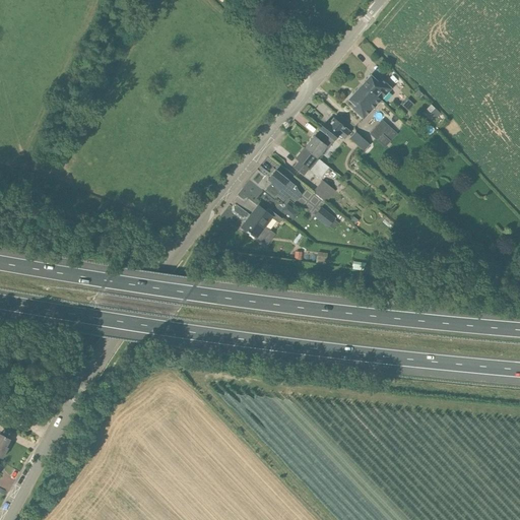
[(371,90),(381,101),(391,88),(381,79),(378,82),(371,75),(362,85),(369,91),(371,90)]
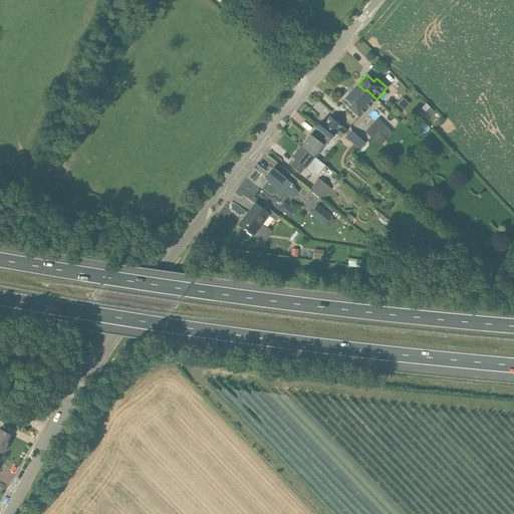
[(376,99),(366,89),(364,90),(357,84),(344,98),(351,104),(348,107),(359,117),(376,99)]
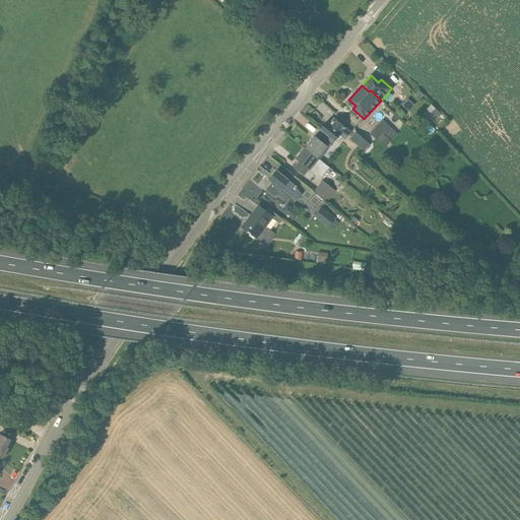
[(419,99),(424,95),(418,90),(414,93),(419,99)]
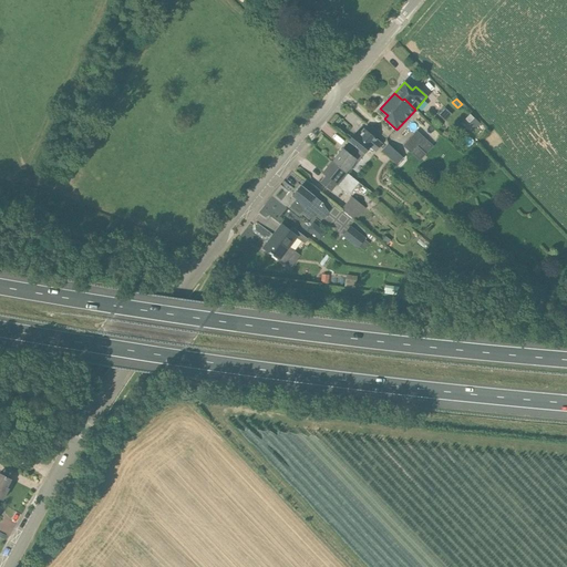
[(354,134),(349,141),(364,153),(370,146),(375,151),(381,143),(364,130),(358,136),(354,134)]
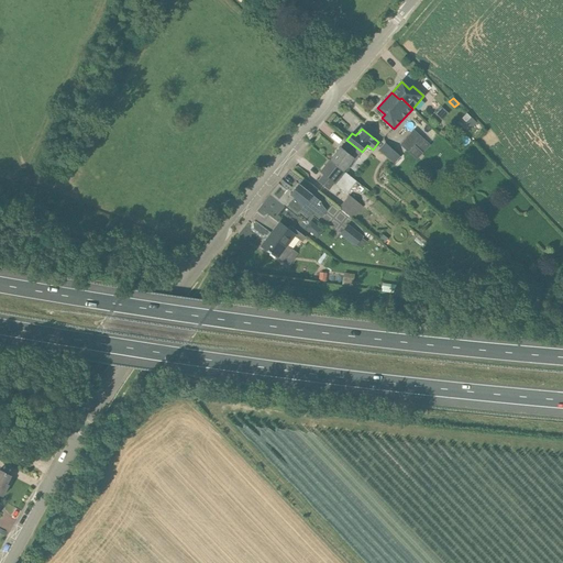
[(415,130),(401,145),(417,161),(431,145),(415,130)]
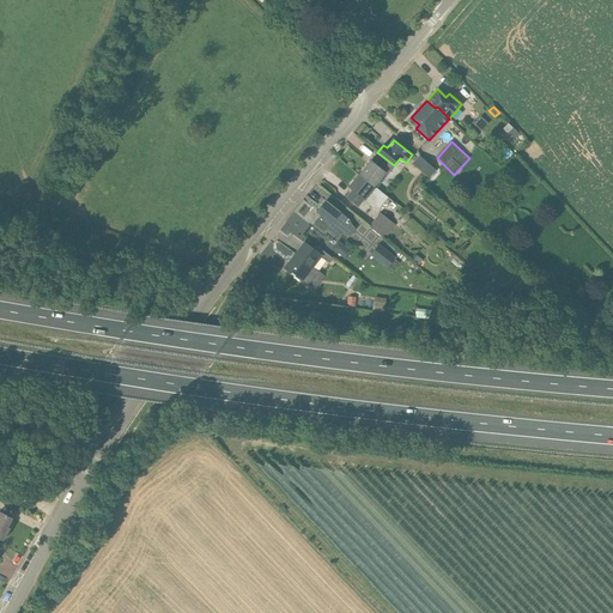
[(382,180),(394,165),(377,152),(359,175),(374,186),(380,178),(382,180)]
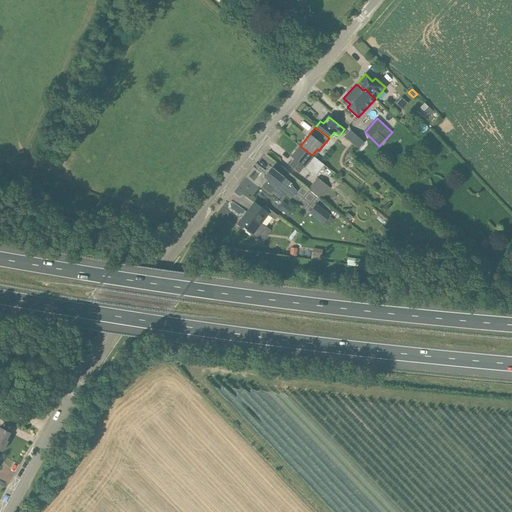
[(359,148),(364,142),(351,130),(345,136),(359,148)]
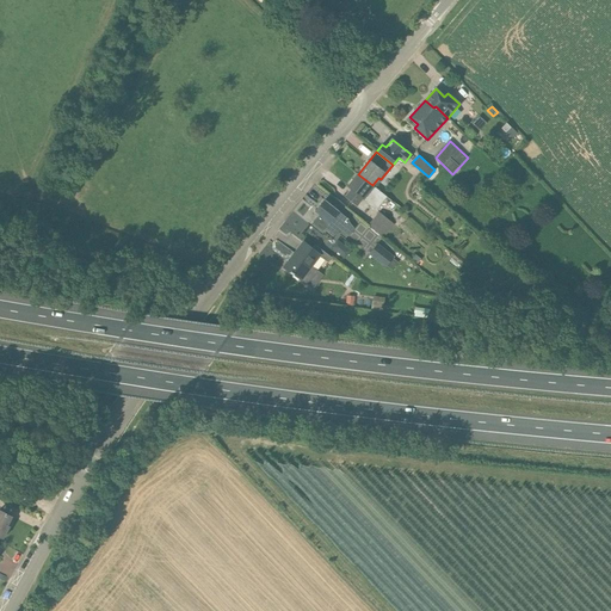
[(372,185),(358,174),(347,186),(351,189),(345,197),(357,207),(363,199),(376,210),(387,198),(372,185)]
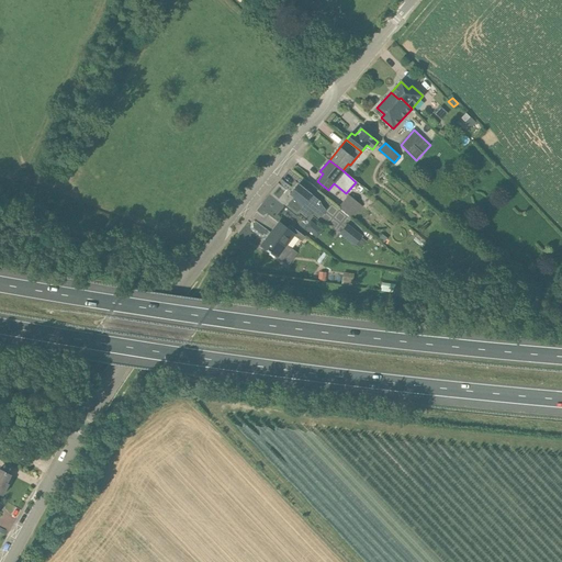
[(296,213),(299,210),(307,217),(321,202),(299,184),(290,195),(294,199),(288,205),(296,213)]
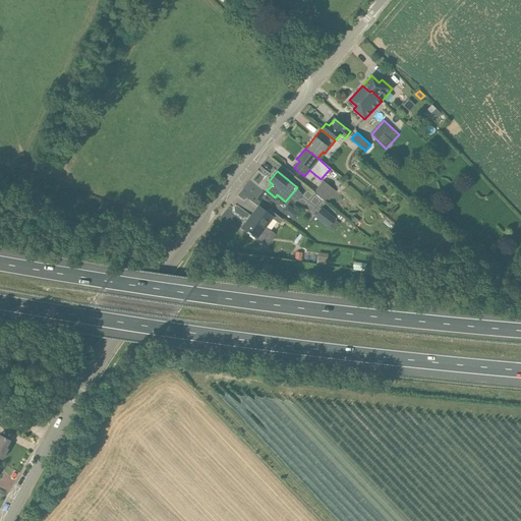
[(327,204),(336,192),(323,181),(313,193),(327,204)]
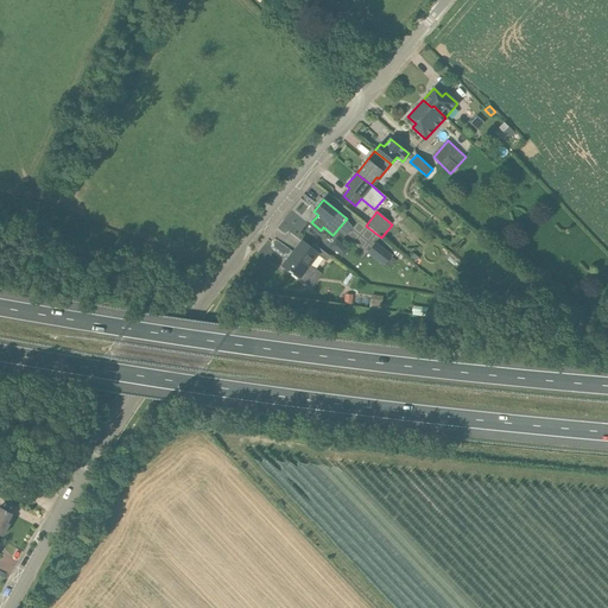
[(289,217),(280,228),(289,234),(297,223),(289,217)]
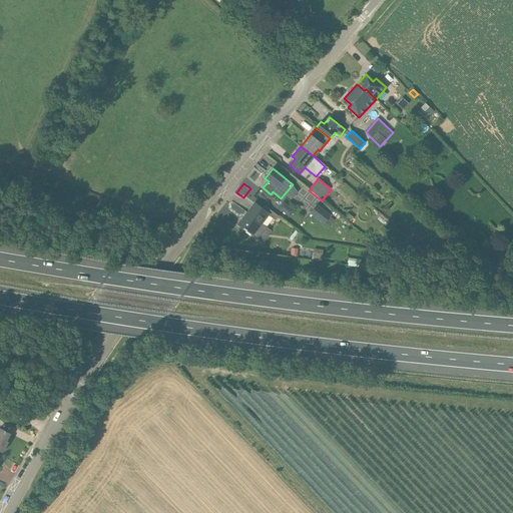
[(263,208),(255,203),(247,214),(244,219),(245,220),(241,226),(253,235),(263,242),(272,231),(262,223),(269,215),(276,220),(279,216),(265,205),(263,208)]
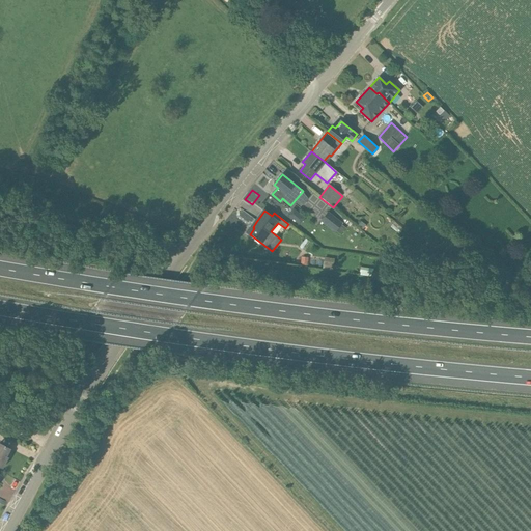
[(345,228),(341,225),(342,223),(329,212),(322,221),(335,232),(336,231),(340,234),(345,228)]
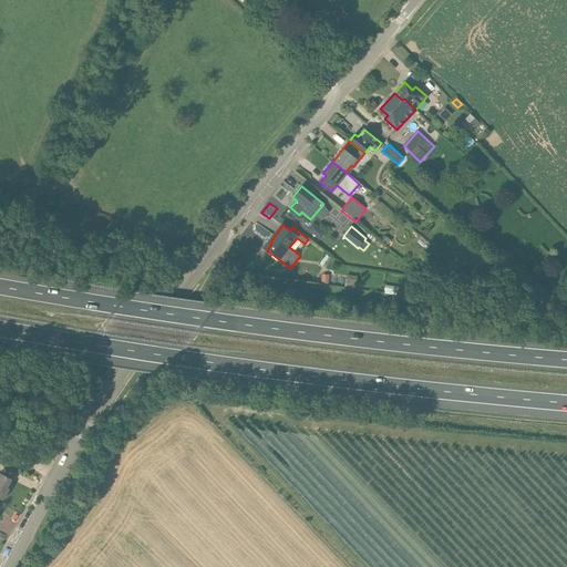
[(317,237),(320,240),(327,234),(322,230),(317,237)]
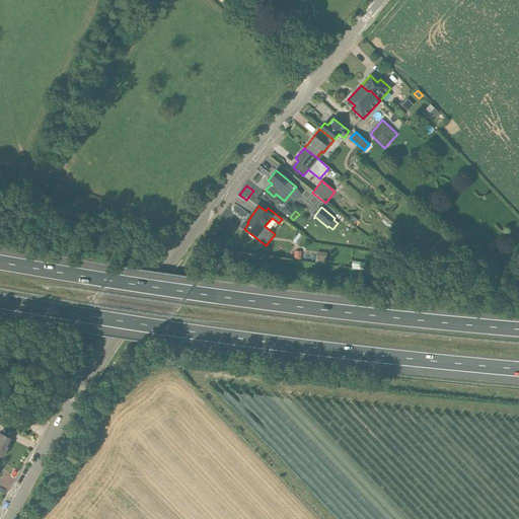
[(318,250),(317,263),(326,263),(327,251),(318,250)]
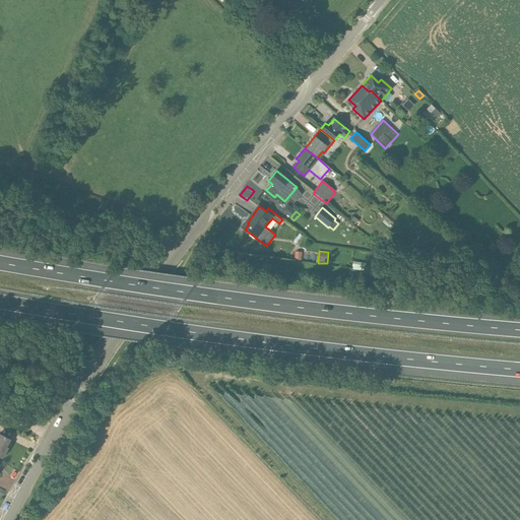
[(0,456),(3,458),(8,448),(7,447),(11,440),(0,434),(0,456)]
